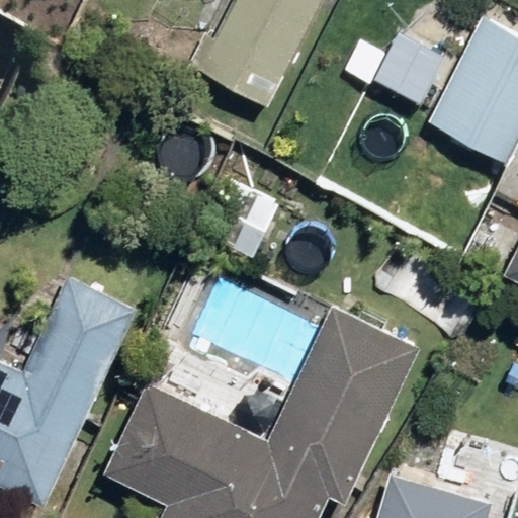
[(322,0),(236,0),(199,69),(266,104),(322,0)]
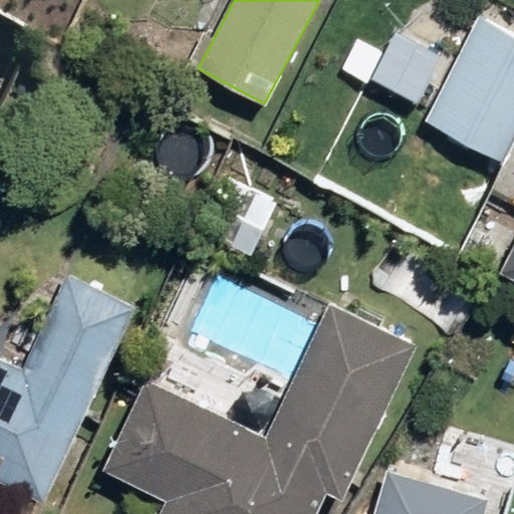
[(513,139),(513,36),(479,18),(425,119),(502,161),(513,139)]
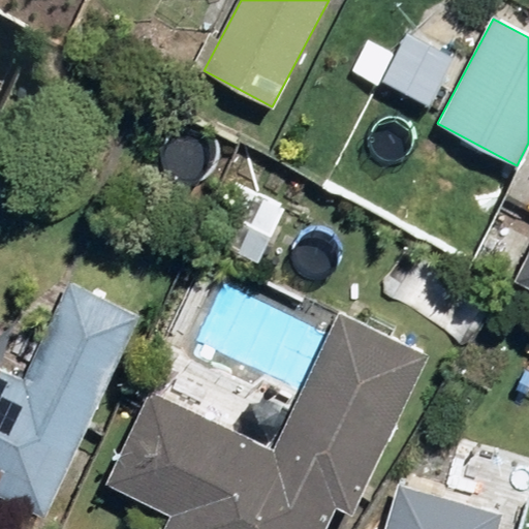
[(213,168),(184,232),(258,266),(287,201),(213,168)]
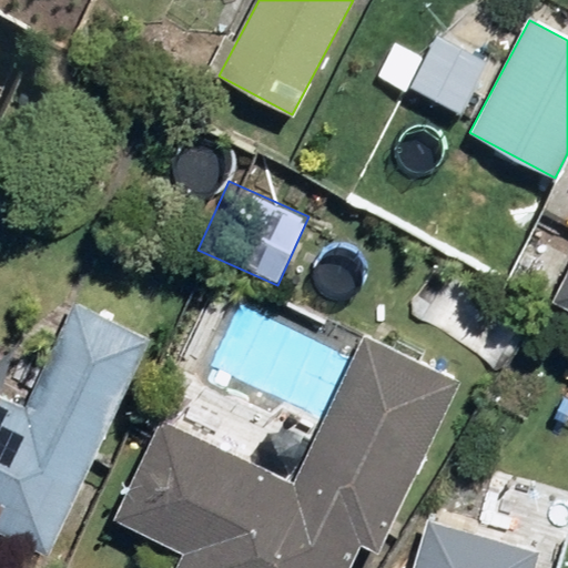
[(139,340),(73,311),(29,409),(0,396),(0,530),(44,550),(139,340)]
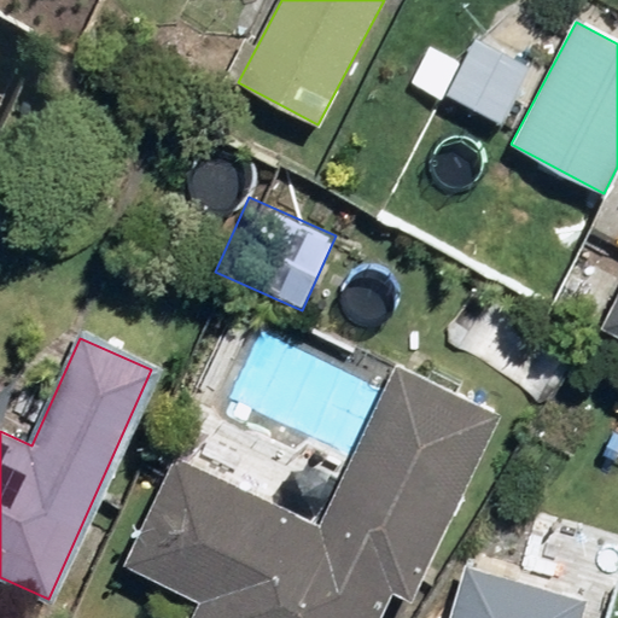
[(413,598),(501,413),(391,361),(315,522),(174,455),(124,559),(188,601),(182,617),(373,617),(389,586),(413,598)]
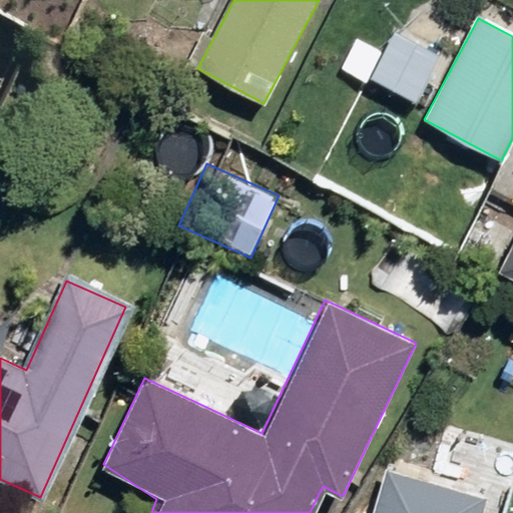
[(501,512),(512,469),(512,445),(406,417),(373,512),(501,512)]
